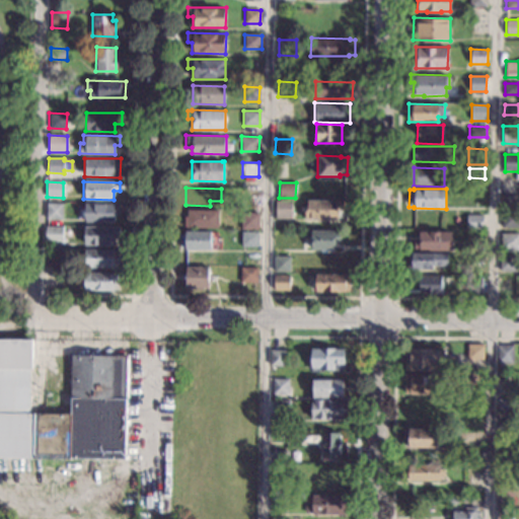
[(516,210),(502,210),(502,196),(516,196),(516,210)]
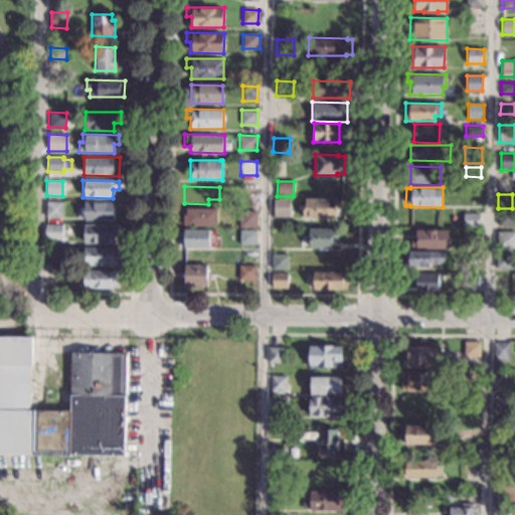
[(341,209),(335,209),(335,218),(302,217),(303,198),(326,199),(326,197),(341,197),(341,209)]
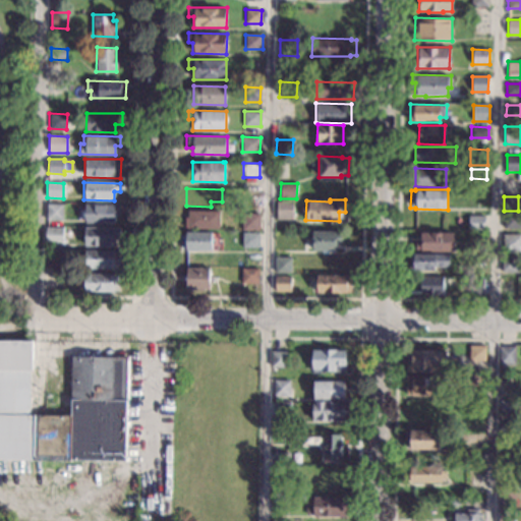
[(293,220),(277,220),(278,200),(293,201),(293,220)]
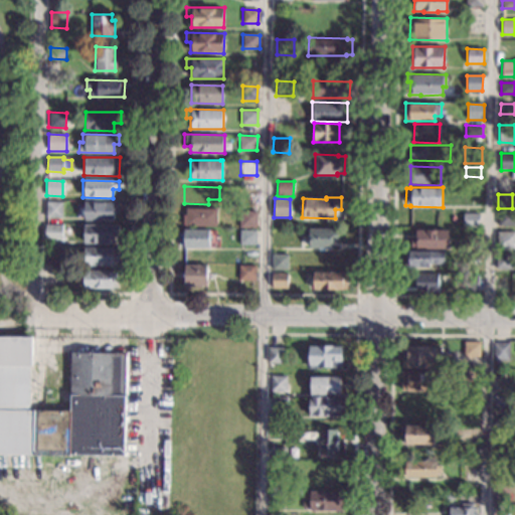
[(61,217),(45,217),(46,202),(61,202),(61,217)]
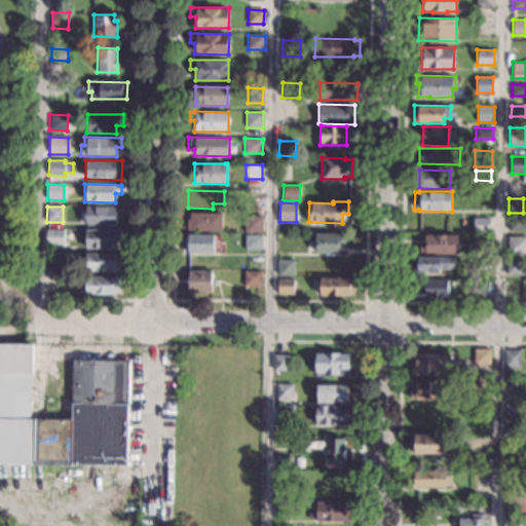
[(121,216),(116,216),(116,225),(84,225),(85,207),(121,208),(121,216)]
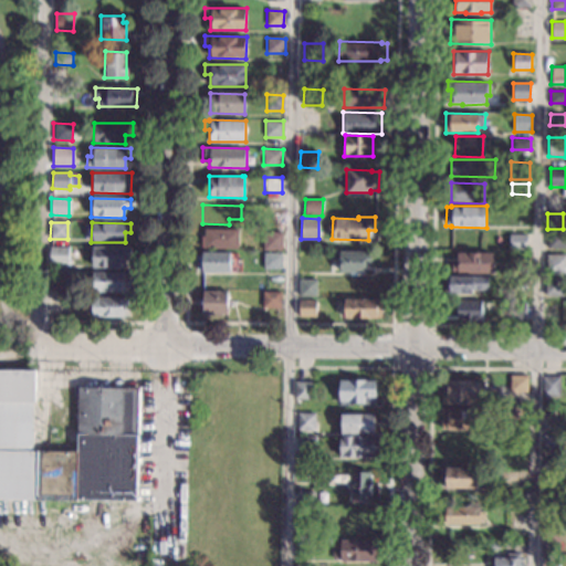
[(237,249),(201,248),(201,236),(203,236),(203,229),(238,229),(237,249)]
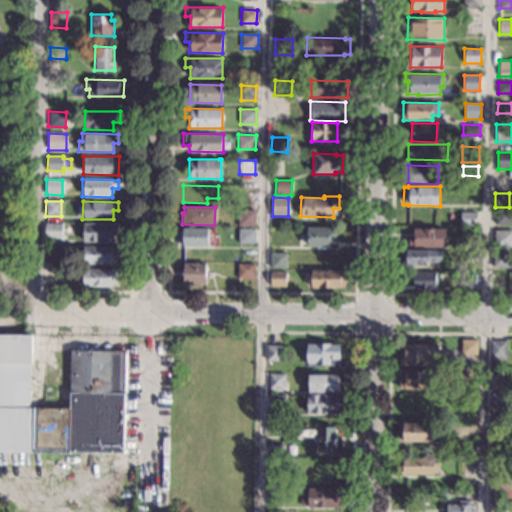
[(254,226),(238,226),(238,209),(255,210),(254,226)]
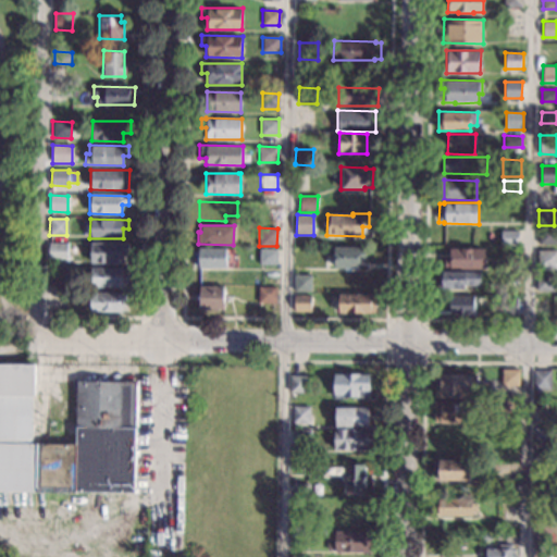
[(556,244),(540,244),(540,227),(556,227),(556,244)]
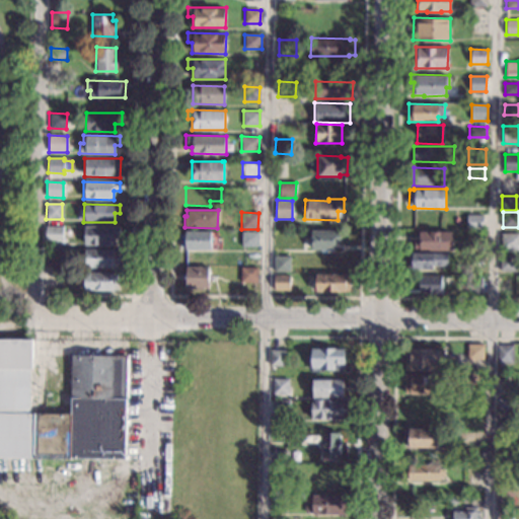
[(484,230),(466,229),(466,215),(484,215),(484,230)]
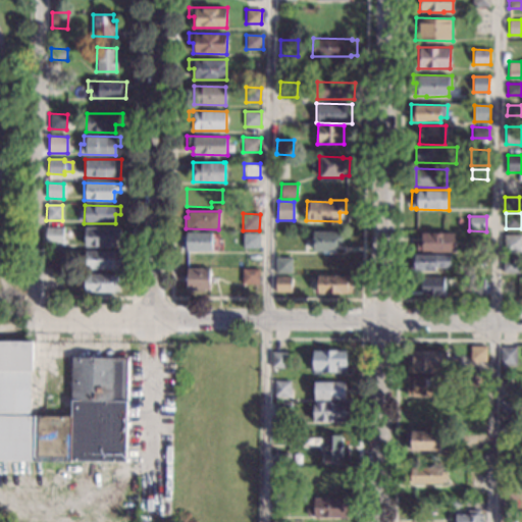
[(62,245),(46,245),(46,227),(63,227),(62,245)]
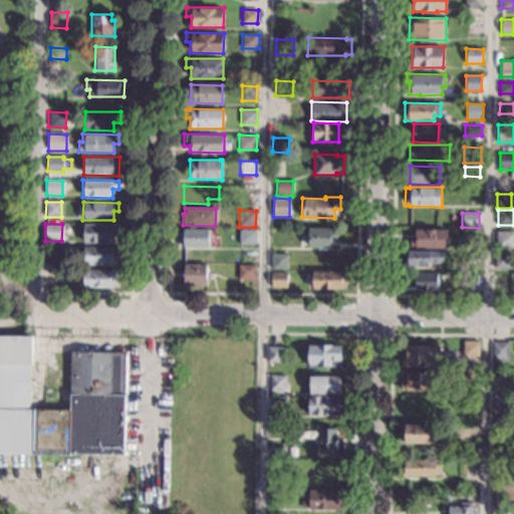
[(118,234),(112,234),(112,243),(83,242),(83,224),(118,224),(118,234)]
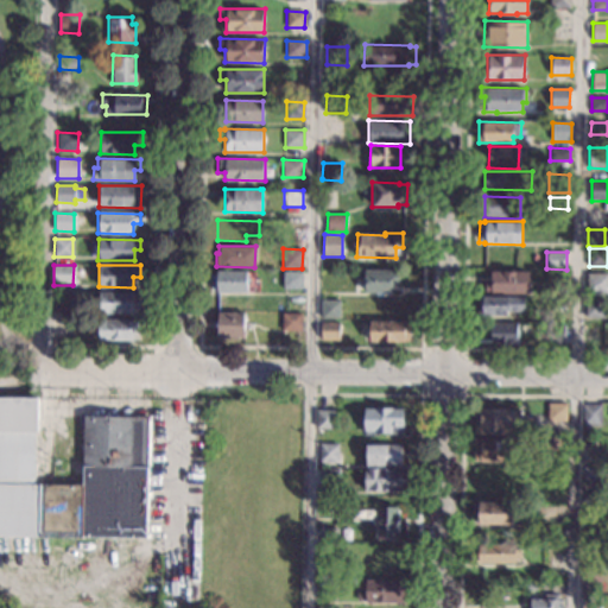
[(247,278),(252,278),(251,293),(216,292),(216,270),(247,271),(247,278)]
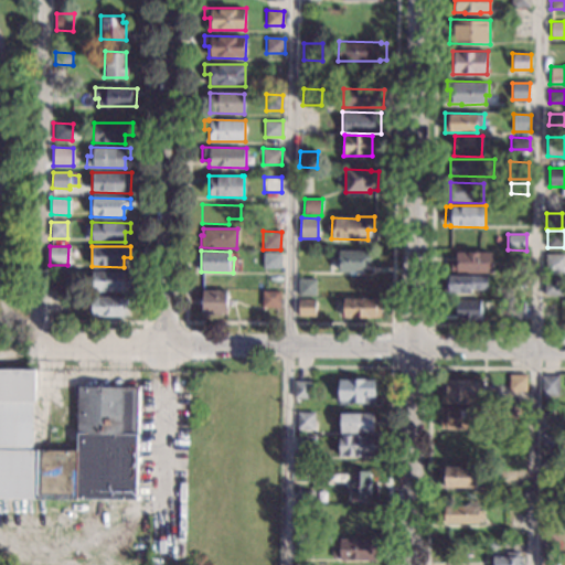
[(372,263),(365,263),(365,272),(338,272),(338,251),(372,251),(372,263)]
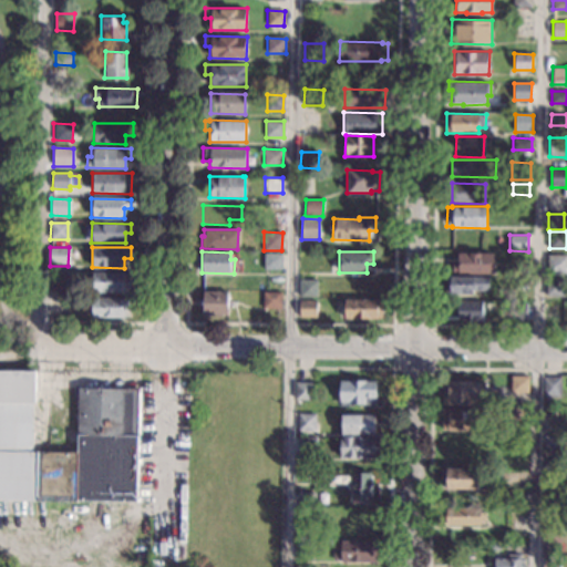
[(281,270),(264,269),(264,253),(281,254),(281,270)]
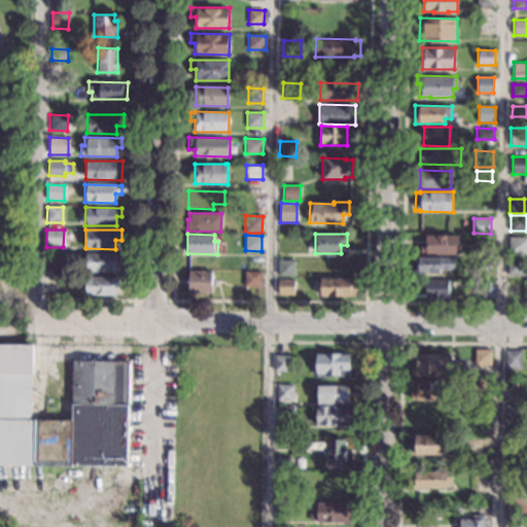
[(459,254),(420,253),(420,244),(425,244),(425,235),(459,235),(459,254)]
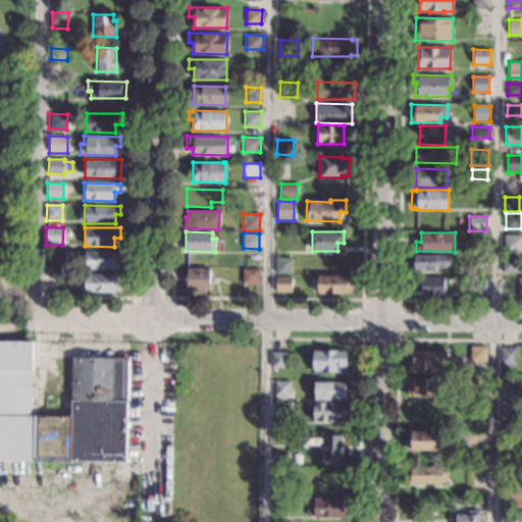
[(521,252),(504,251),(505,235),(521,236),(521,252)]
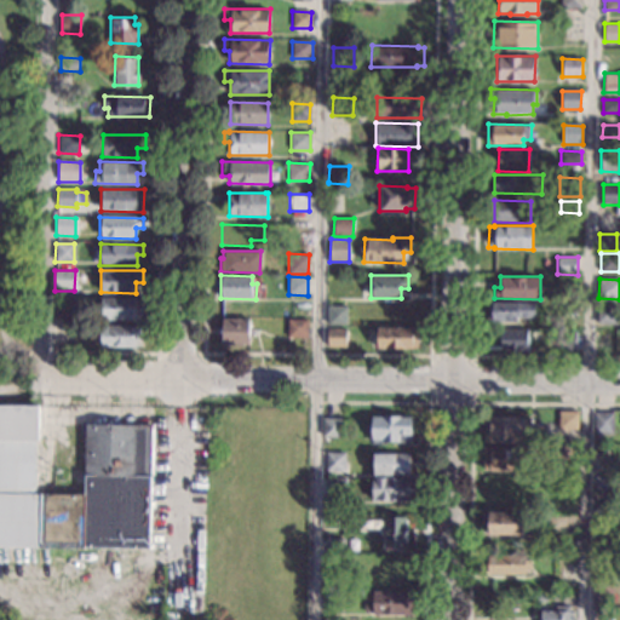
[(575,298),(558,298),(560,280),(577,281),(575,298)]
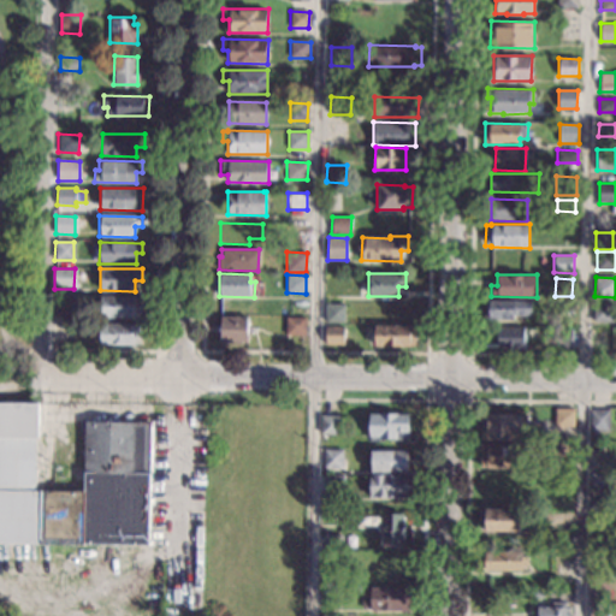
[(76,296),(76,315),(54,315),(54,295),(76,296)]
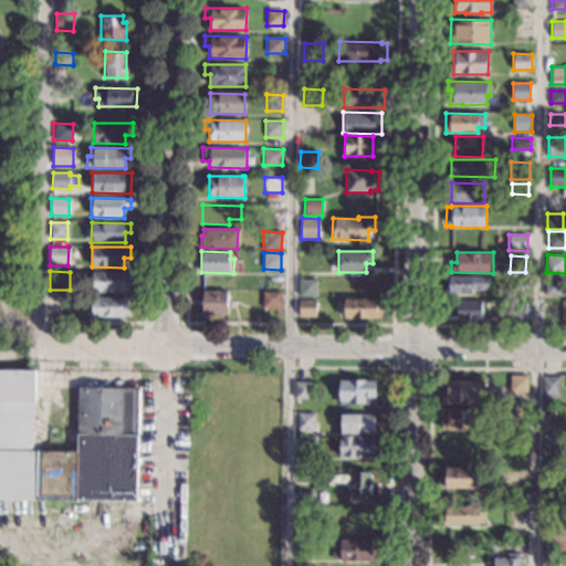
[(129,292),(91,292),(92,272),(129,272),(129,292)]
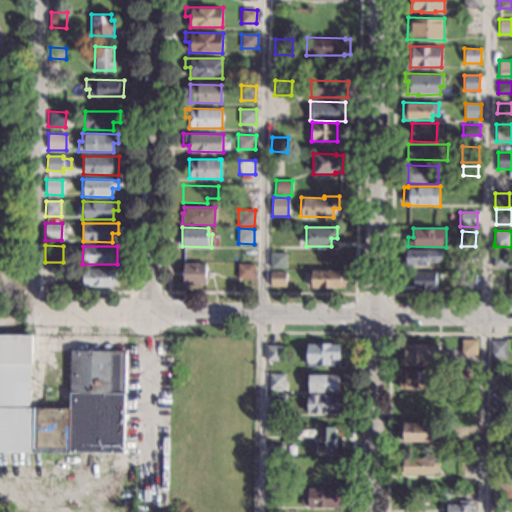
[(428,249),(442,249),(442,263),(429,263),(429,266),(406,266),(406,265),(401,265),(402,249),(406,249),(406,248),(428,248),(428,249)]
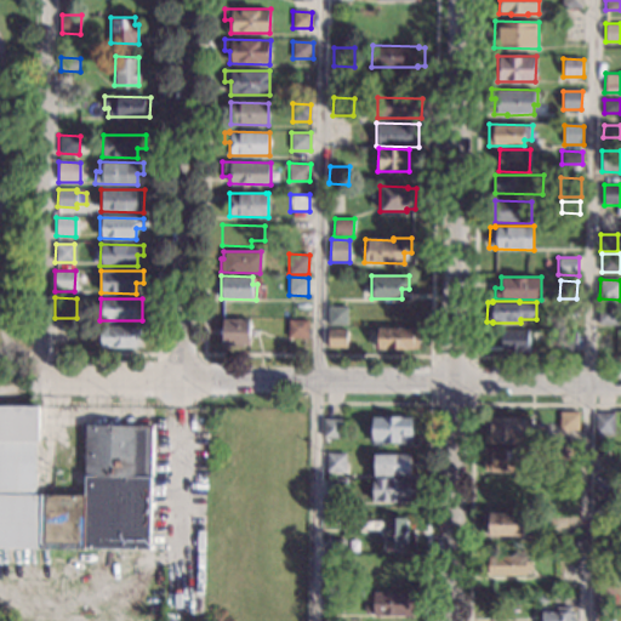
[(619,324),(600,324),(600,306),(602,306),(619,306),(619,324)]
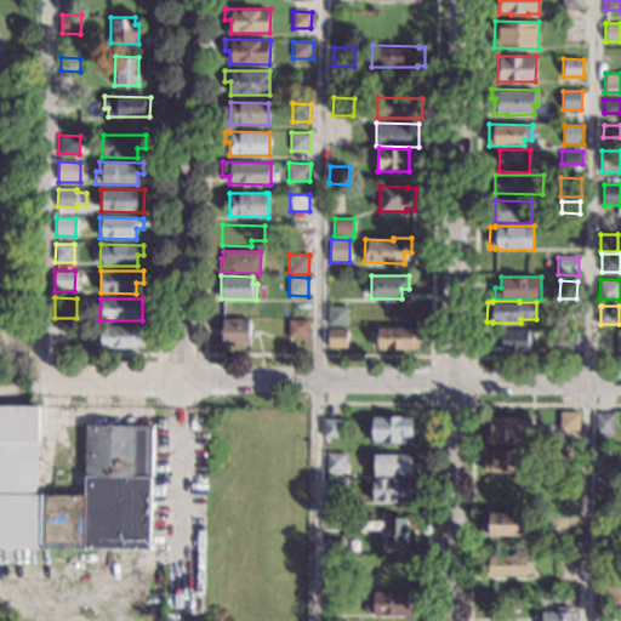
[(346,325),(329,325),(329,324),(329,307),(347,307),(346,325)]
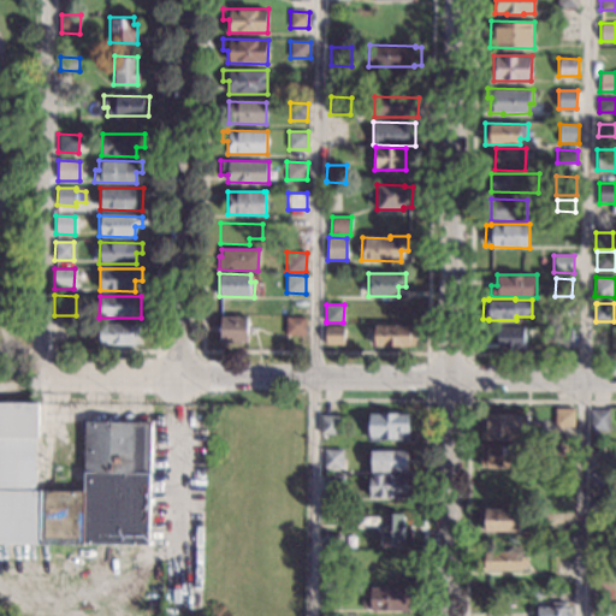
[(247,343),(220,342),(220,315),(246,317),(247,317),(247,343)]
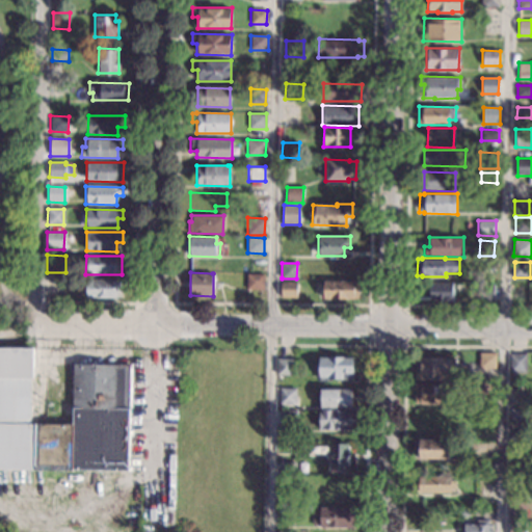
[(263,289),(246,288),(247,274),(264,274),(263,289)]
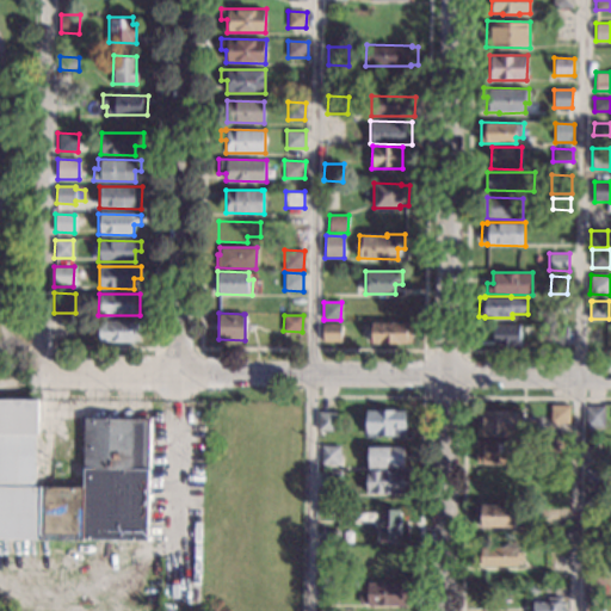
[(140,333),(134,333),(133,343),(98,343),(98,320),(141,321),(140,333)]
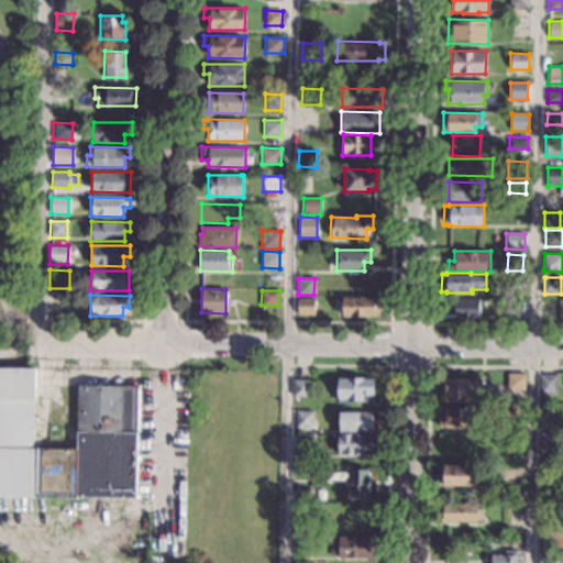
[(378,317),(340,317),(340,309),(337,309),(337,296),(379,297),(378,317)]
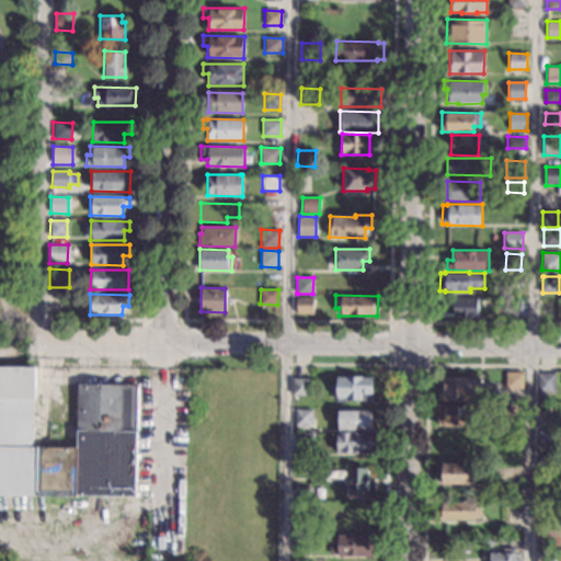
[(313,315),(296,313),(297,297),(313,298),(313,315)]
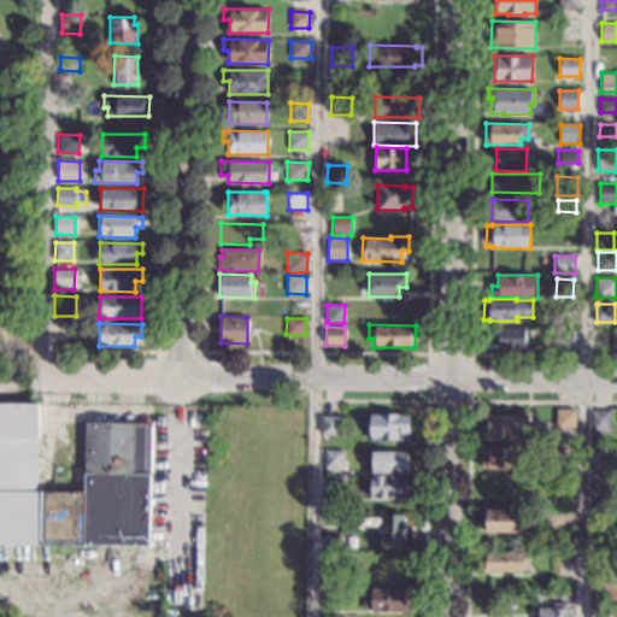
[(527,350),(497,348),(498,327),(527,327),(527,350)]
